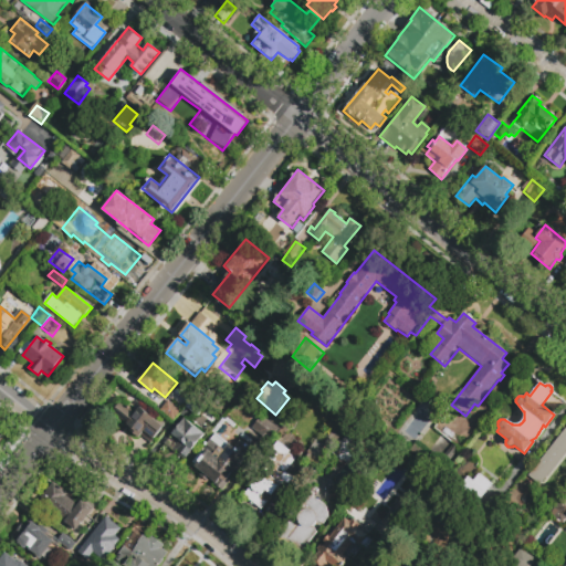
[(208,407),(199,419),(187,410),(196,398),(208,407)]
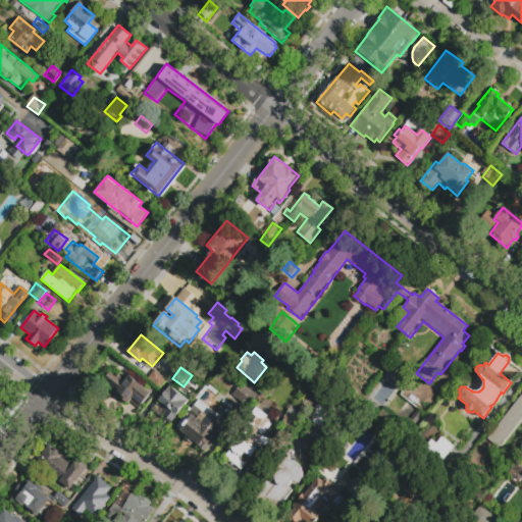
[(150,395),(138,410),(129,404),(127,406),(113,395),(115,392),(103,382),(111,372),(123,382),(128,376),(143,386),(142,388),(150,395)]
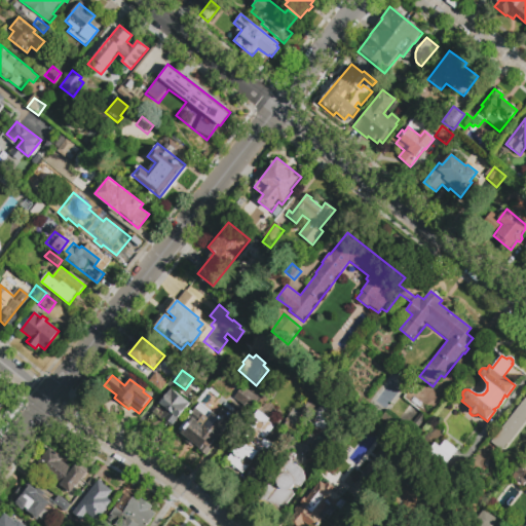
[(234,397),(242,386),(257,400),(249,409),(234,397)]
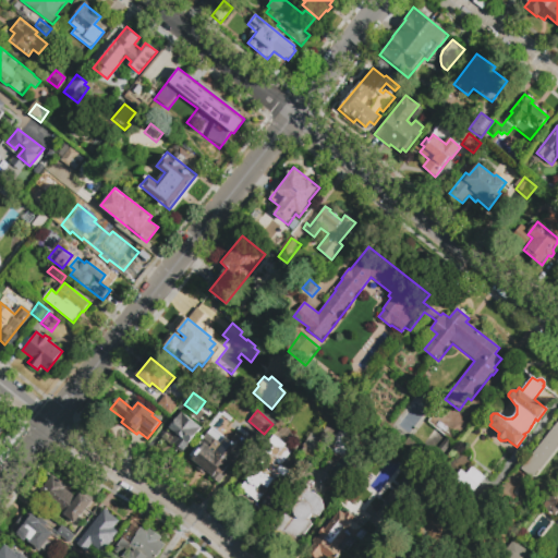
[(185,451),(176,444),(180,438),(177,435),(178,433),(170,427),(182,412),(201,427),(190,441),(192,444),(185,451)]
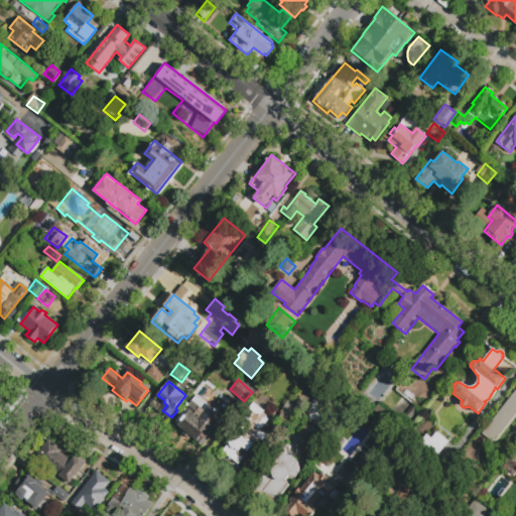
[(493,441),(483,433),(515,388),(515,412),(500,434),(499,433),(493,441)]
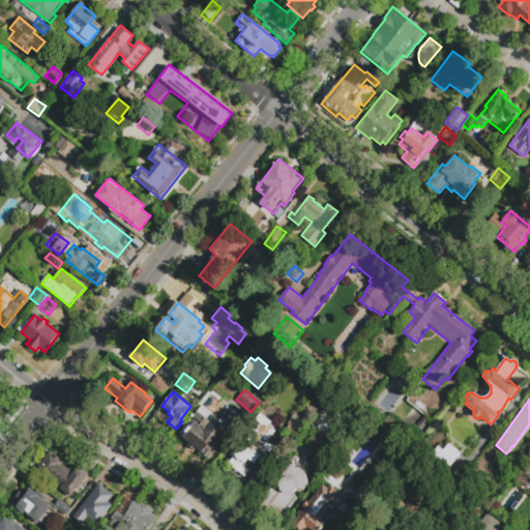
[(336,425),(328,437),(324,433),(321,437),(316,433),(317,431),(312,428),(325,411),(327,413),(336,402),(344,408),(332,422),(336,425)]
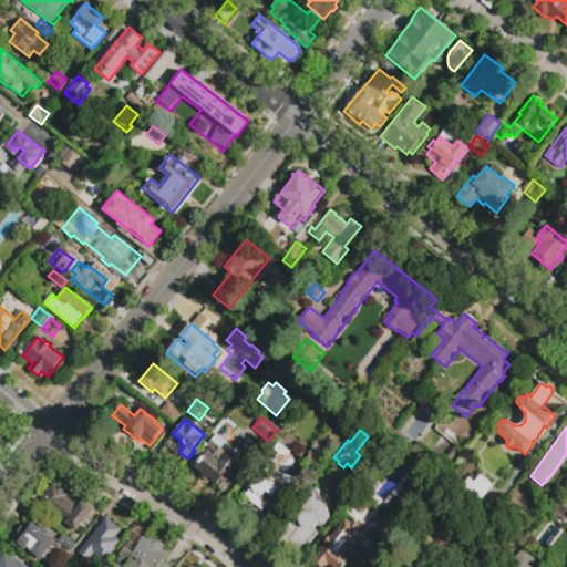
[(208,482),(202,476),(205,472),(194,464),(217,434),(236,450),(241,442),(255,452),(224,491),(216,485),(217,483),(212,478),(208,482)]
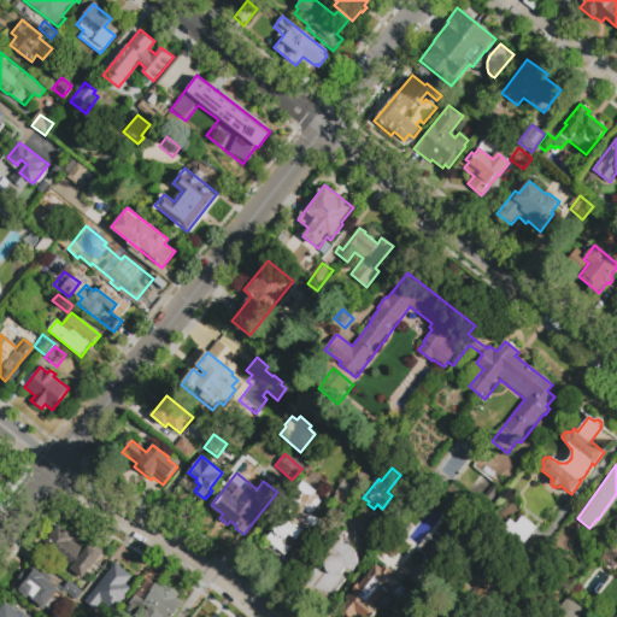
[(359,497),(351,491),(364,474),(372,480),(359,497)]
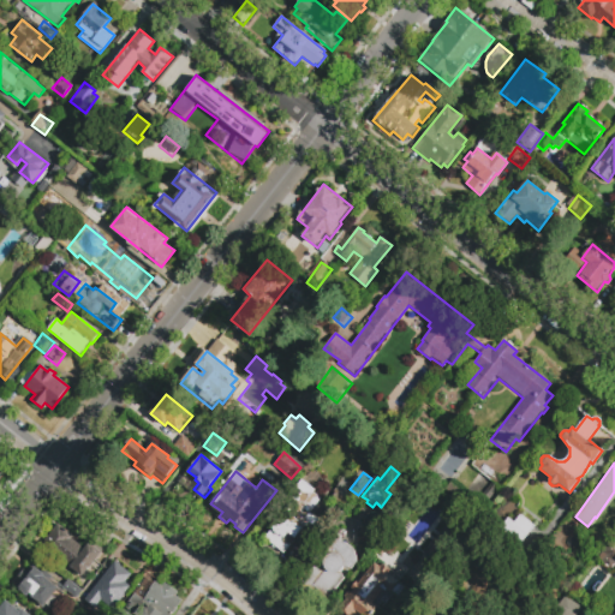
[(284,556),(267,544),(275,533),(269,529),(302,483),(321,496),(311,511),(321,518),(310,531),(304,526),(284,556)]
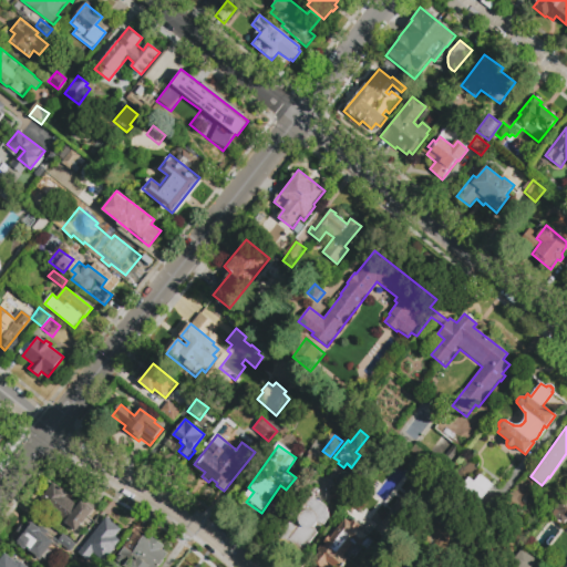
[(411,455),(416,447),(440,466),(455,449),(461,453),(441,478),(411,455)]
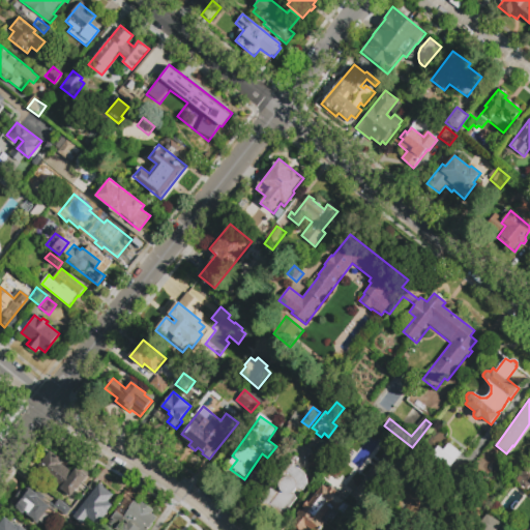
[(336,448),(331,444),(346,424),(355,432),(343,448),(340,445),(336,448)]
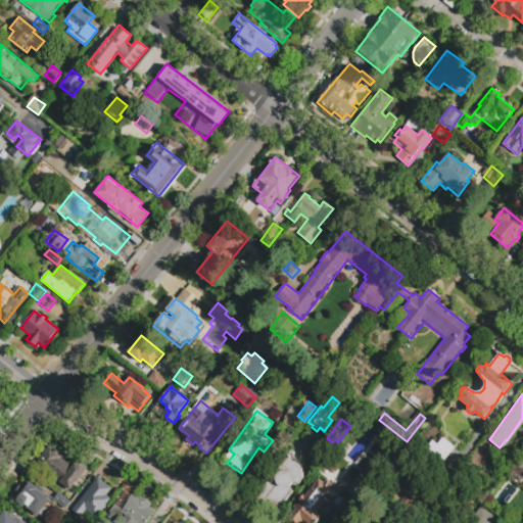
[(432,441),(437,445),(442,438),(454,447),(440,464),(424,452),(432,441)]
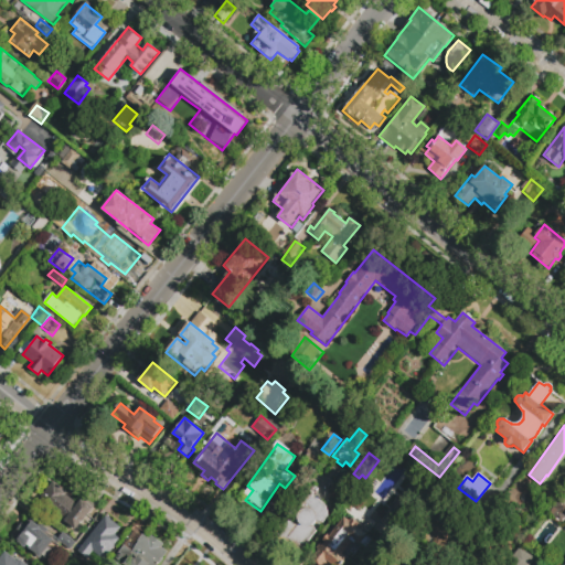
[(36,500),(52,480),(66,491),(65,493),(77,503),(83,497),(94,505),(75,529),(64,520),(63,521),(36,500)]
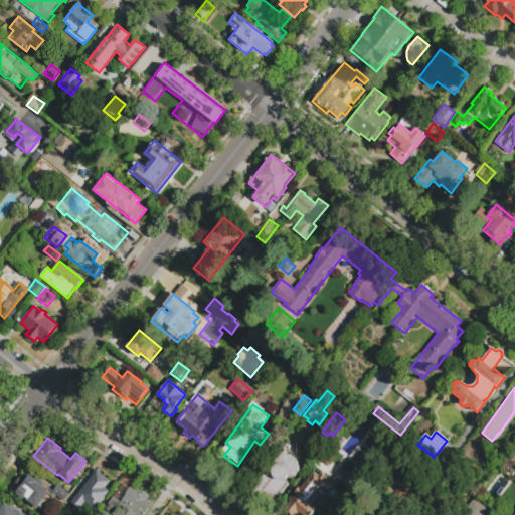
[(273,504),(261,494),(263,492),(250,493),(249,480),(260,474),(256,471),(269,459),(269,458),(270,458),(271,457),(272,457),(273,457),(274,457),(275,457),(276,450),(286,450),(285,454),(286,454),(286,455),(288,455),(289,456),(290,457),(291,457),(292,458),(293,459),(294,459),(294,460),(295,461),(296,462),(297,463),(297,464),(298,465),(299,466),(299,468),(299,469),(300,469),(300,471),(294,477),(289,475),(289,476),(289,477),(288,477),(288,478),(287,479),(286,479),(286,480),(285,480),(288,485),(273,504)]
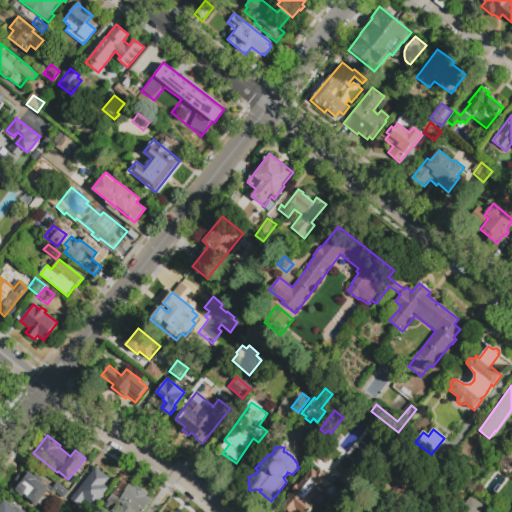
[(507,451),(511,454),(511,472),(509,476),(496,467),(498,466),(493,462),(496,459),(499,461),(503,455),(501,453),(504,449),(507,452),(507,451)]
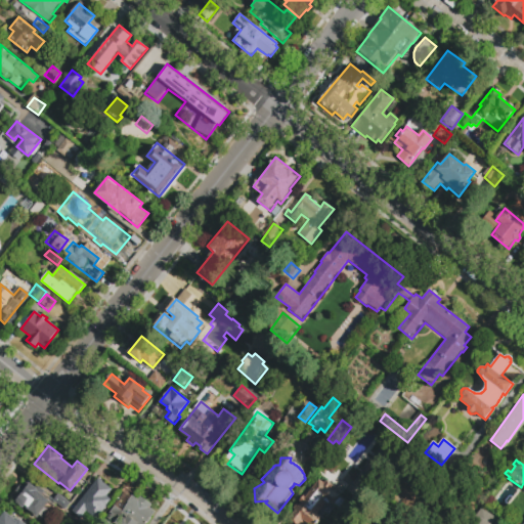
[(337,484),(321,473),(331,461),(346,473),(337,484)]
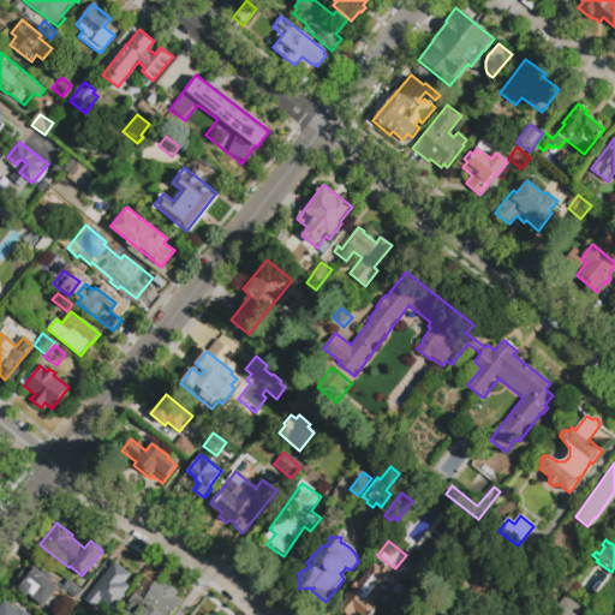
[(40,611),(15,591),(24,579),(21,577),(23,574),(21,572),(29,561),(47,575),(45,577),(59,587),(40,611)]
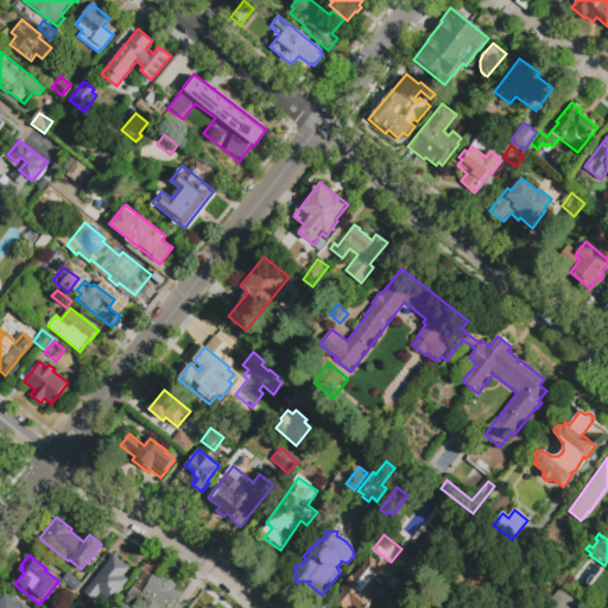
[(113,555),(130,568),(124,576),(130,581),(112,603),(100,594),(94,601),(83,593),(113,555)]
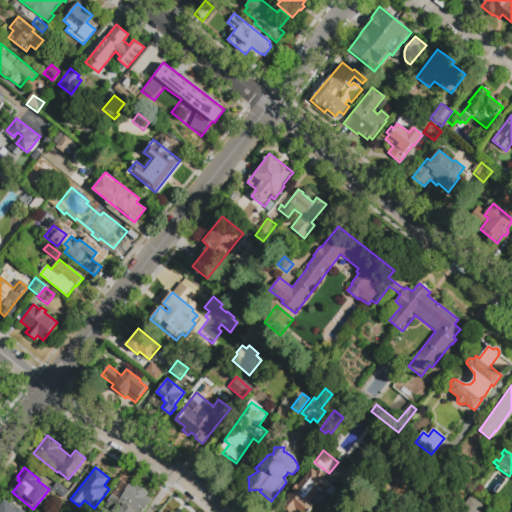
[(314,505),(308,511),(290,511),(289,511),(288,511),(286,511),(282,508),(295,492),(293,490),(297,484),(299,486),(303,481),(301,480),(305,475),(307,476),(313,469),(316,471),(318,469),(326,475),(324,477),(332,484),(324,494),(320,491),(311,502),(314,505)]
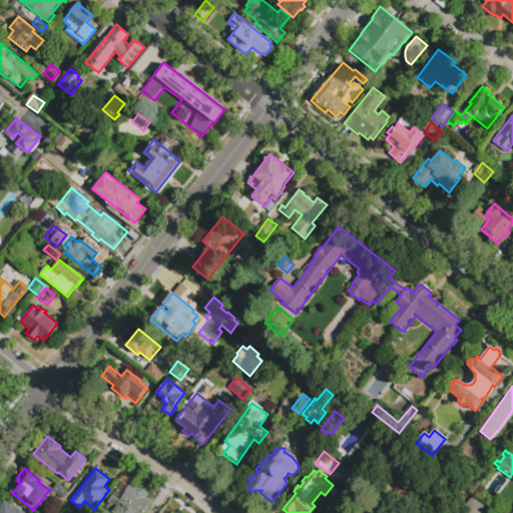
[(69,492),(64,499),(52,490),(57,483),(69,492)]
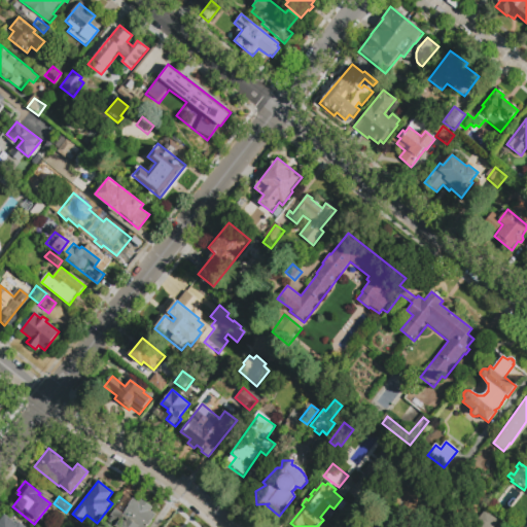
[(157,516),(149,526),(126,526),(129,524),(123,519),(116,526),(109,522),(118,510),(123,513),(127,506),(129,507),(134,499),(140,504),(143,500),(154,508),(152,512),(157,516)]
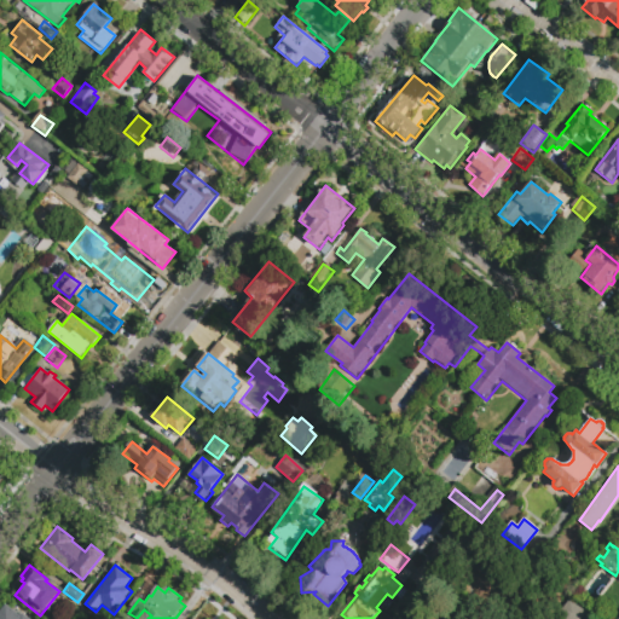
[(0,618),(0,612),(7,603),(22,615),(23,613),(32,618),(0,618)]
